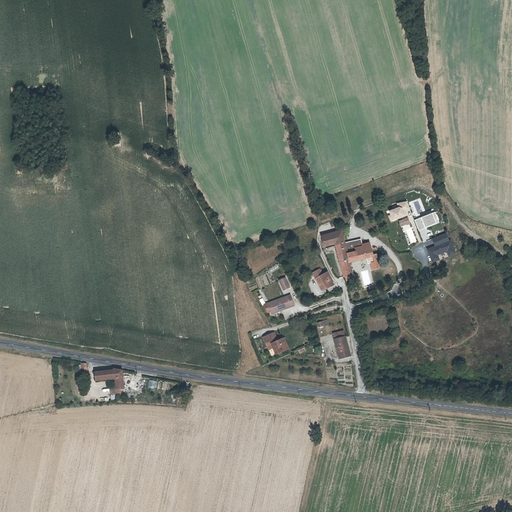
[(407,201),(396,203),(397,208),(387,210),(389,221),(408,216),(407,211),(409,210),(407,201)]
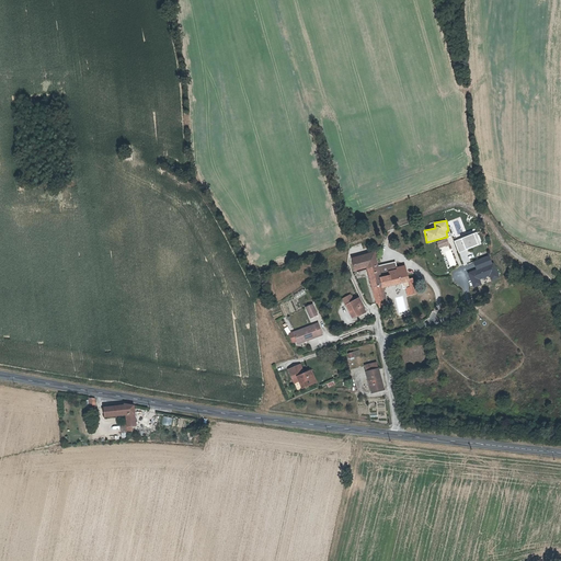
[(476,231),(454,241),(458,253),(481,243),(476,231)]
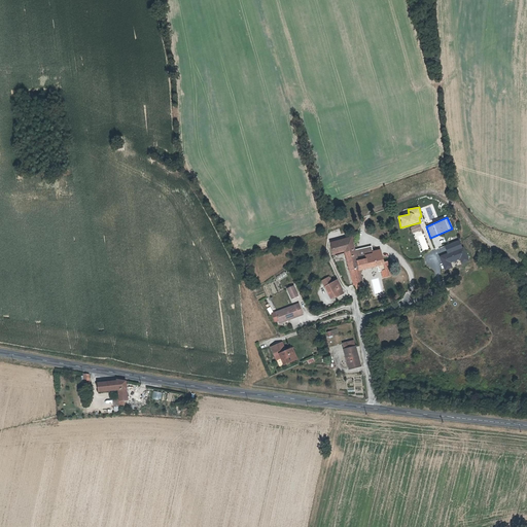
[(410,226),(413,234),(422,230),(419,223),(410,226)]
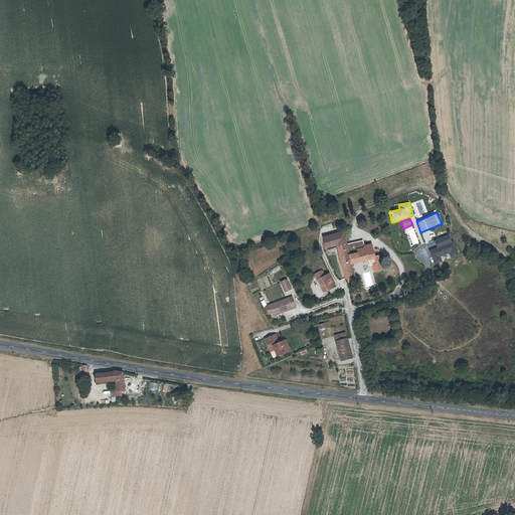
[(406,229),(414,246),(420,243),(412,226),(406,229)]
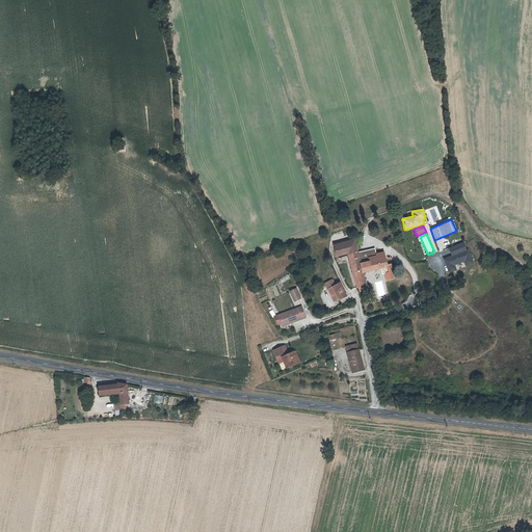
[(357,241),(344,244),(345,248),(349,246),(349,249),(360,246),(357,241)]
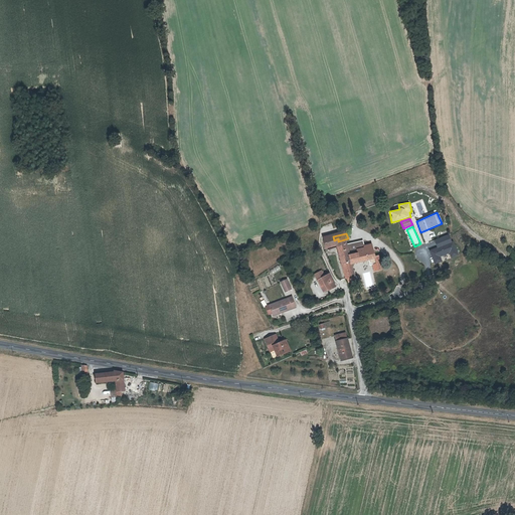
[(437,247),(428,249),(434,265),(442,262),(441,256),(449,253),(450,259),(458,255),(451,234),(434,239),(437,247)]
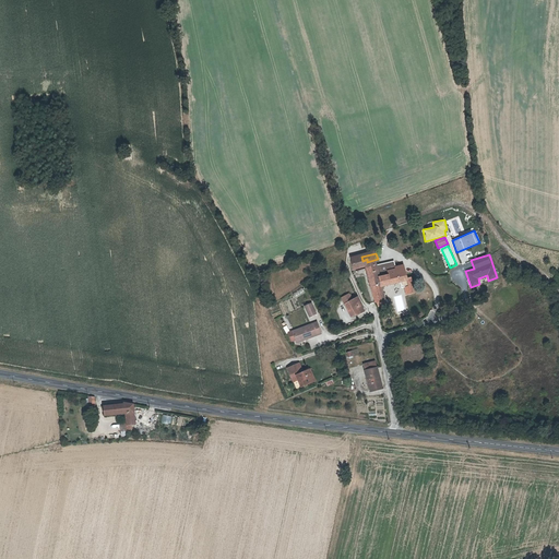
[(363,261),(361,257),(354,259),(357,270),(370,266),(379,264),(378,259),(367,262),(367,259),(363,261)]
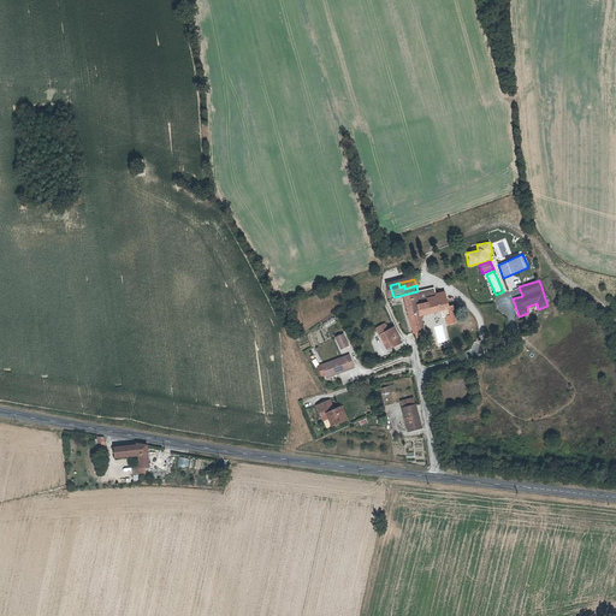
[(408,294),(416,326),(425,324),(422,317),(452,308),(450,300),(442,301),(421,306),(418,291),(408,294)]
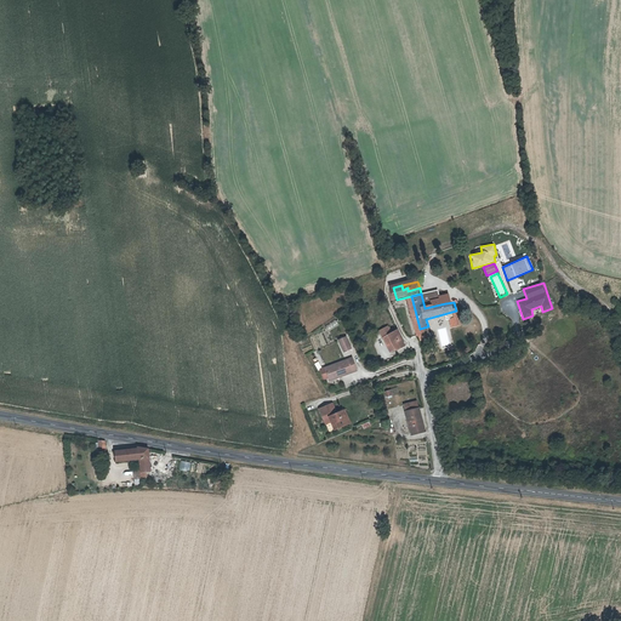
[(335,319),(324,326),(328,331),(339,324),(335,319)]
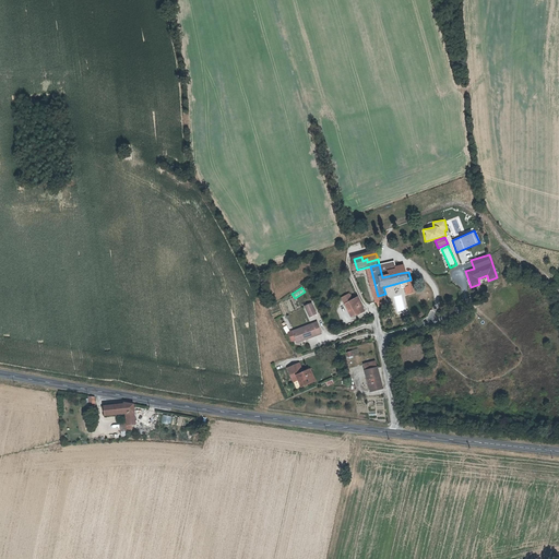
[(402,295),(393,296),(396,313),(405,312),(402,295)]
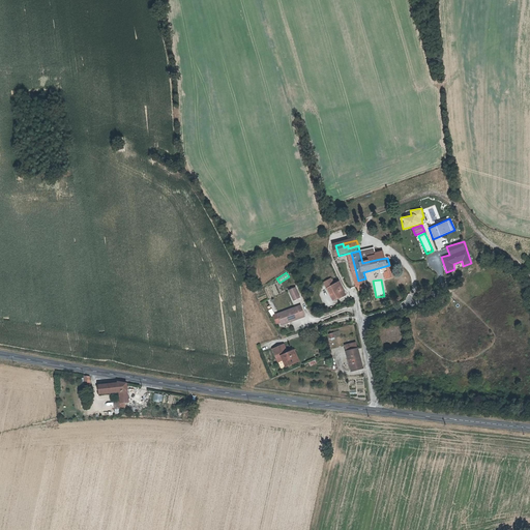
[(335,296),(337,301),(345,299),(347,298),(342,286),(328,290),(329,293),(330,298),(335,296)]
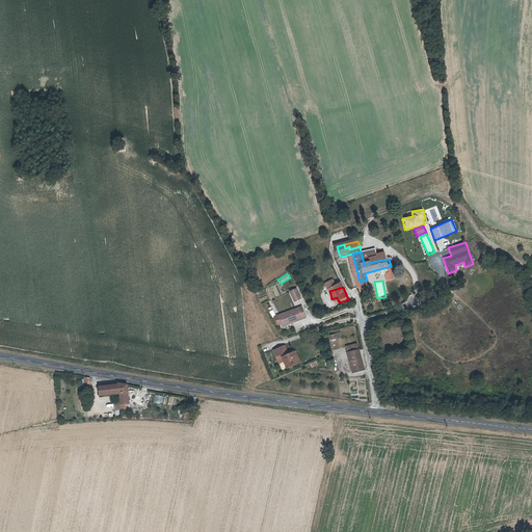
[(272,288),(266,290),(269,299),(275,297),(272,288)]
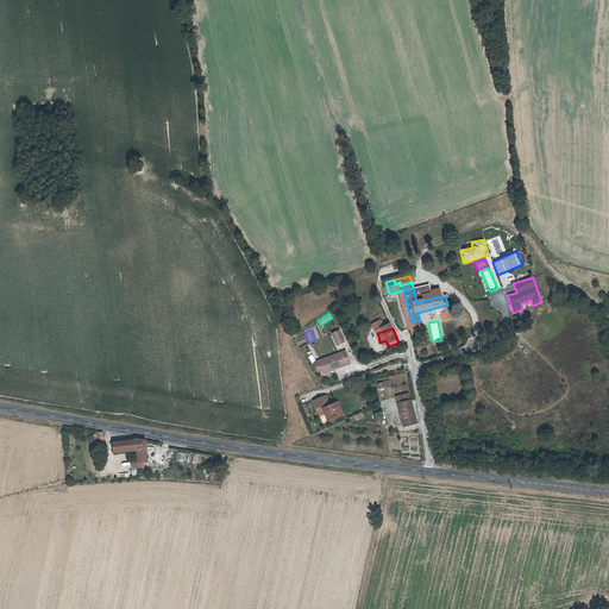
[(341,333),(336,336),(339,346),(346,344),(341,333)]
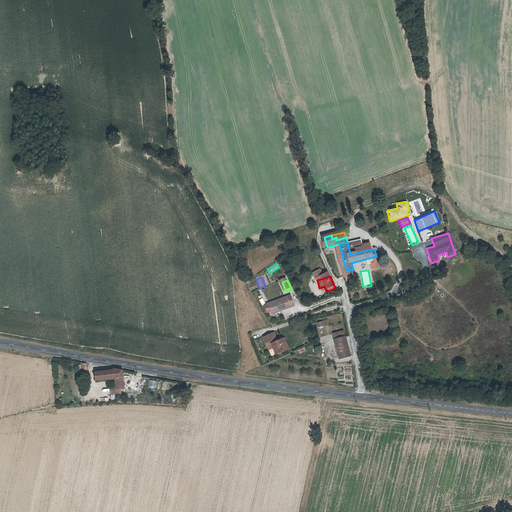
[(291,297),(269,305),(271,313),(272,313),(282,310),(282,312),(295,308),(291,297)]
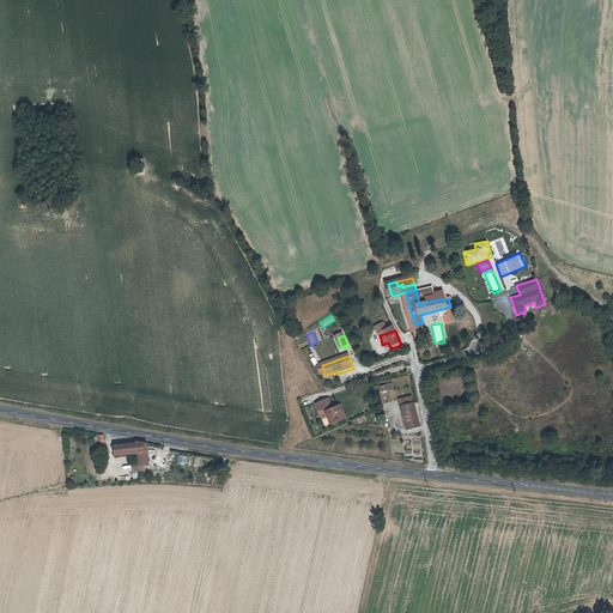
[(399,408),(411,405),(410,398),(398,400),(399,408)]
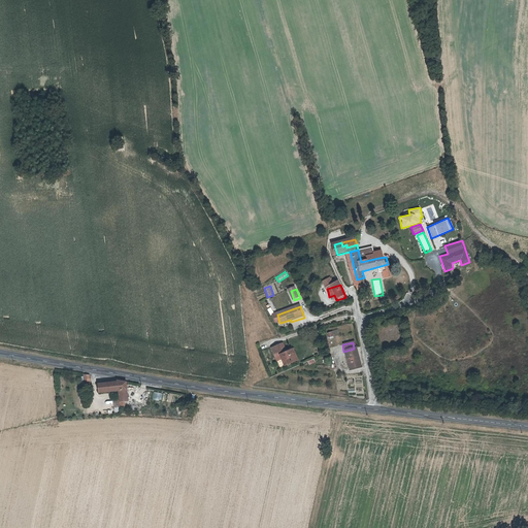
[(283,367),(293,364),(291,358),(293,357),(291,352),(287,353),(285,354),(283,349),(276,351),(272,352),(276,362),(281,361),(283,367)]
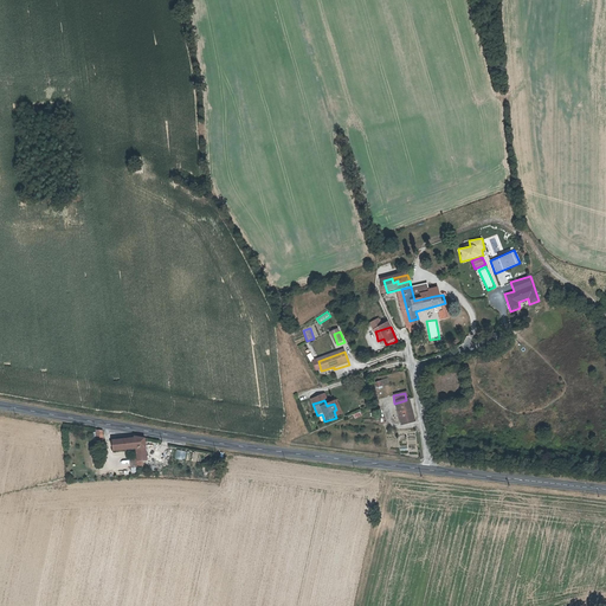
[(397,410),(399,419),(411,416),(408,406),(397,410)]
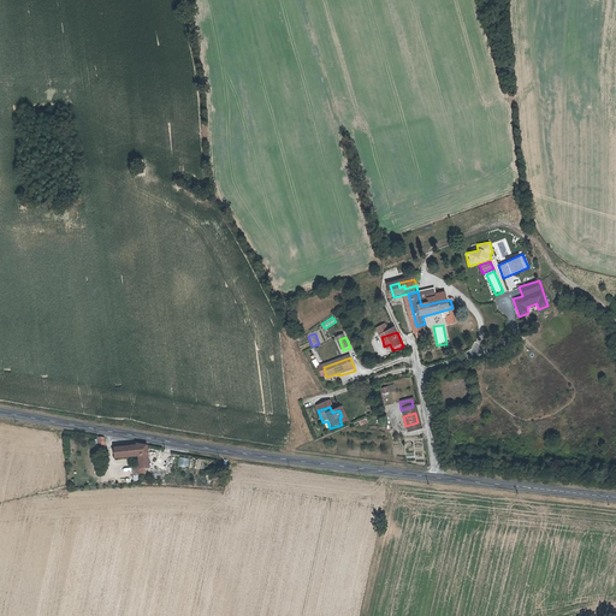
[(137,452),(148,451),(147,445),(147,443),(136,442),(136,444),(137,446),(137,452)]
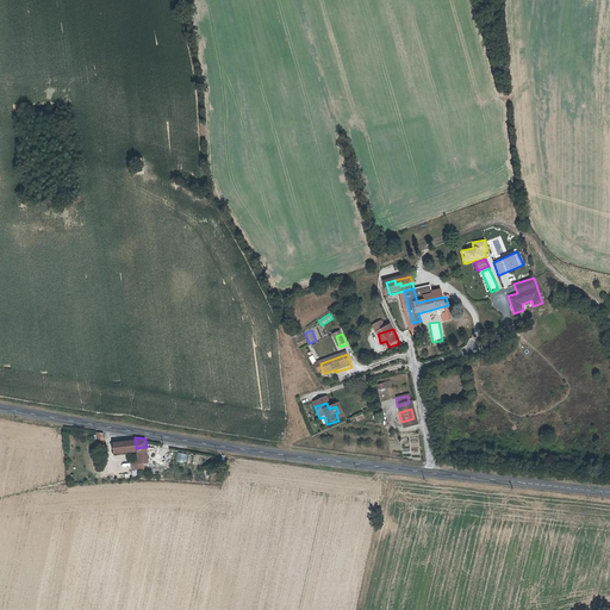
[(114,454),(137,452),(136,448),(136,442),(113,443),(114,454)]
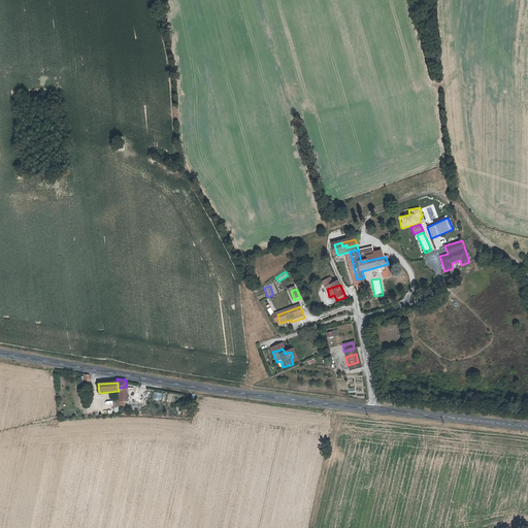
[(161,401),(163,394),(154,392),(152,399),(161,401)]
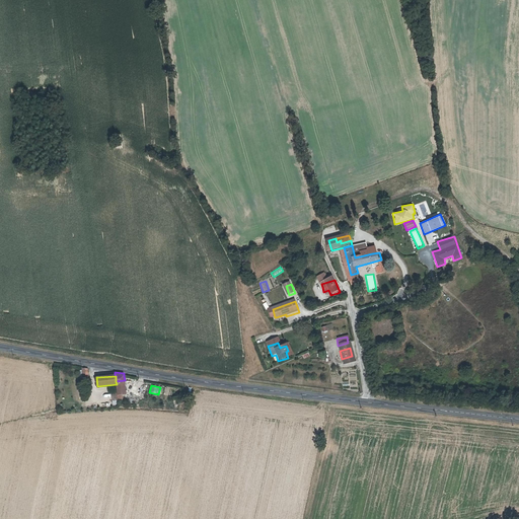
[(117,386),(117,392),(118,395),(126,394),(126,386),(117,386)]
